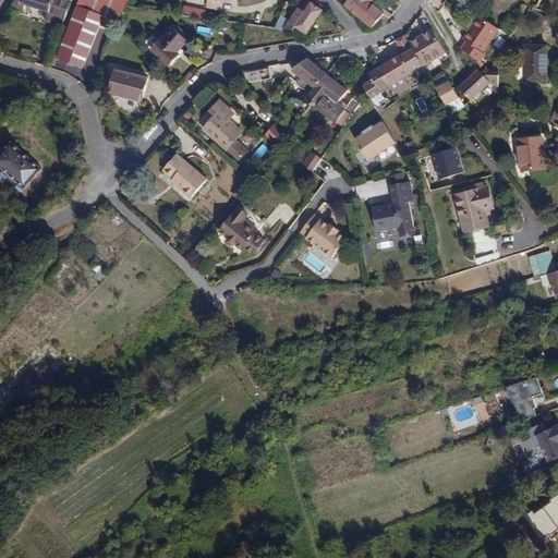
[(46,21),(62,26),(71,3),(59,0),(15,0),(11,5),(22,9),(26,4),(49,11),(46,21)]
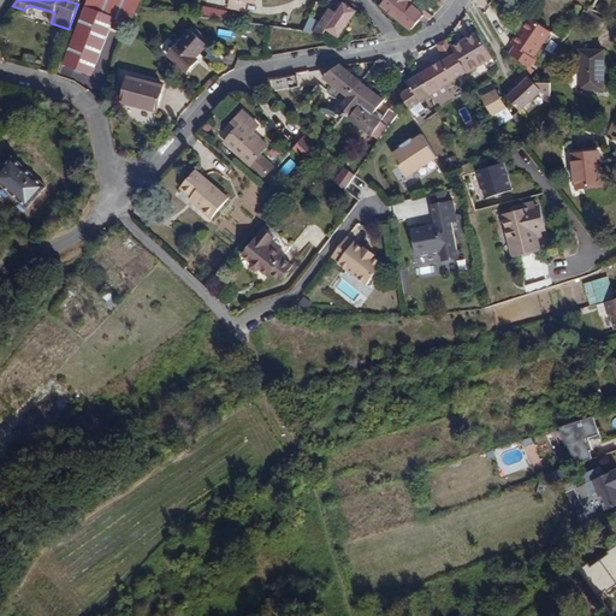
[(113,19),(131,27),(140,7),(142,0),(88,0),(64,64),(76,69),(90,75),(113,19)]
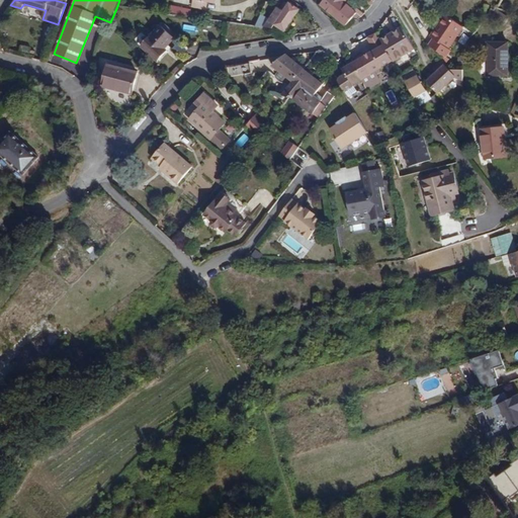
[(207,1),(203,0),(192,0),(191,7),(205,11),(207,1)]
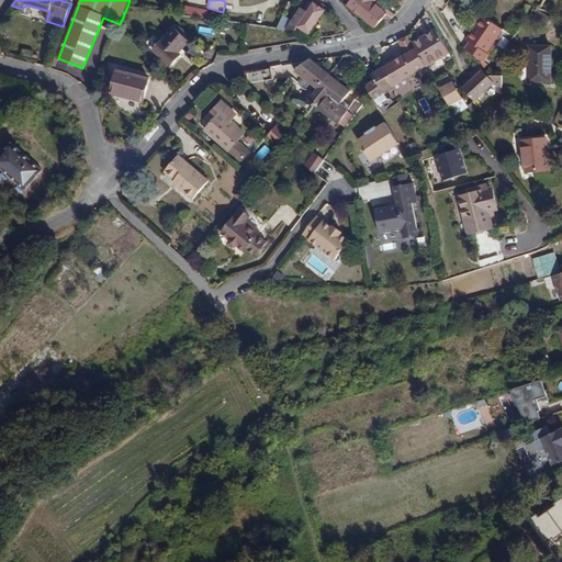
[(377,0),(350,0),(347,4),(374,27),(386,14),(380,8),(382,4),(377,0)]
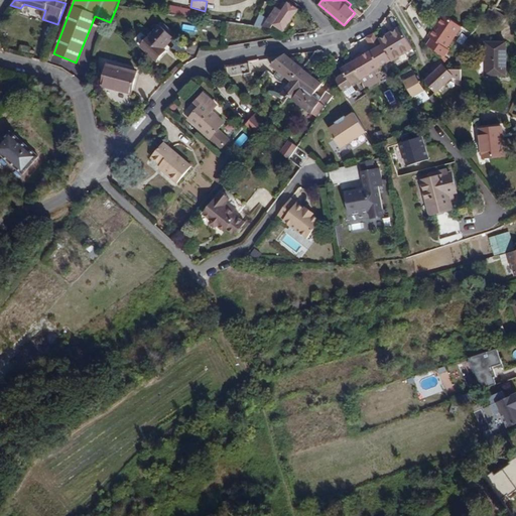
[(261,27),(270,28),(273,24),(283,31),(298,8),(287,2),(281,10),(275,6),(267,18),(261,27)]
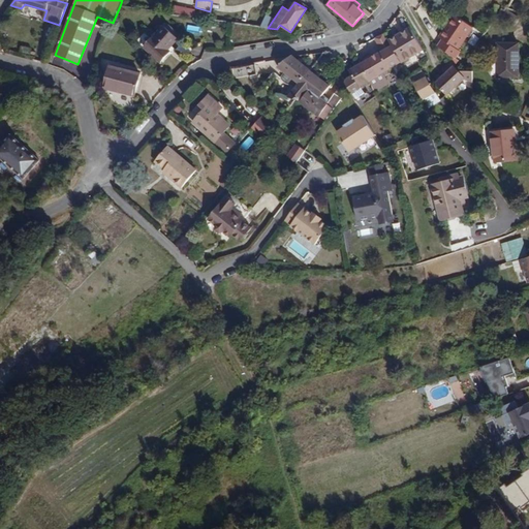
[(183,16),(194,18),(195,10),(184,8),(183,16)]
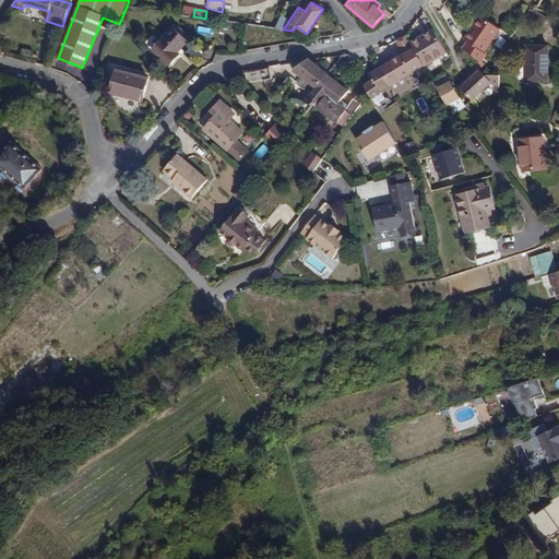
[(540,30),(547,19),(535,11),(528,21),(540,30)]
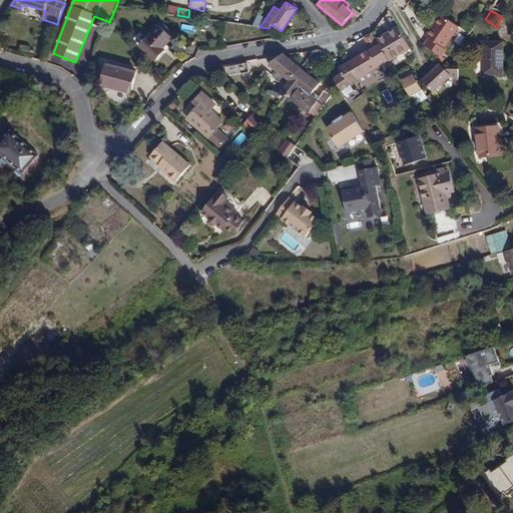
[(266,18),(258,14),(253,26),(260,27),(266,18)]
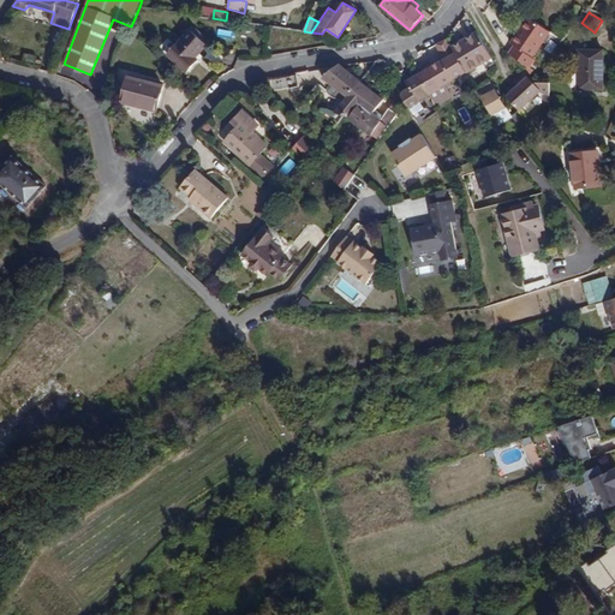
[(532,58),(550,31),(527,17),(511,43),(514,46),(509,54),(515,59),(530,69),(536,59),(532,58)]
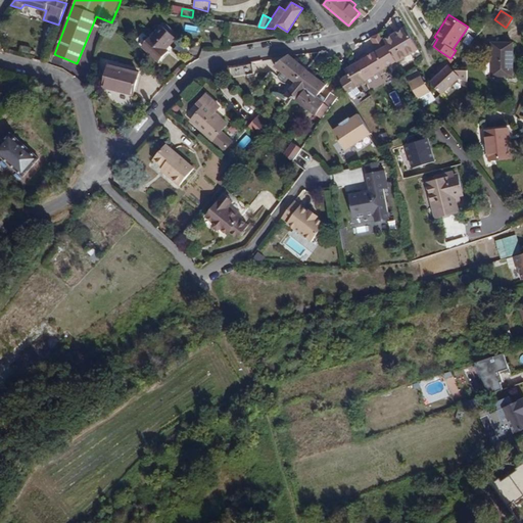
[(164,21),(160,27),(173,37),(176,33),(164,21)]
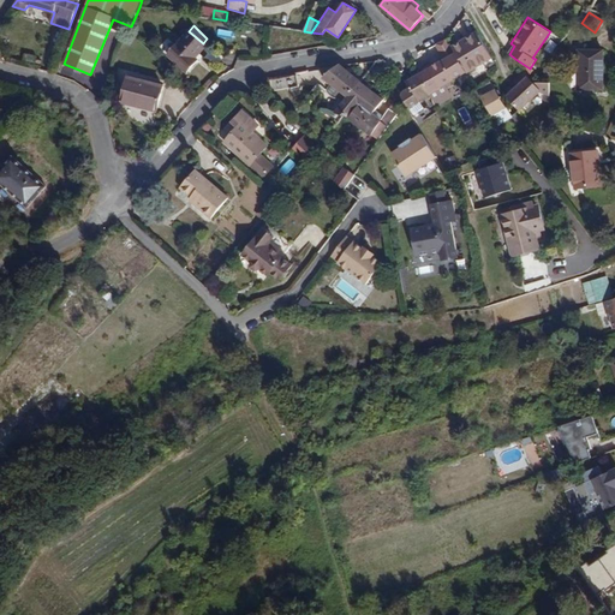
[(203,43),(189,31),(168,54),(185,71),(198,57),(197,55),(206,46),(203,43)]
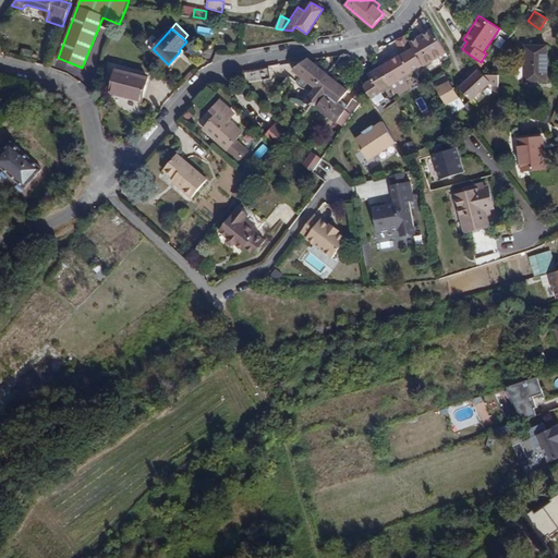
[(423,44),(413,49),(423,65),(447,52),(434,31),(421,38),(423,44)]
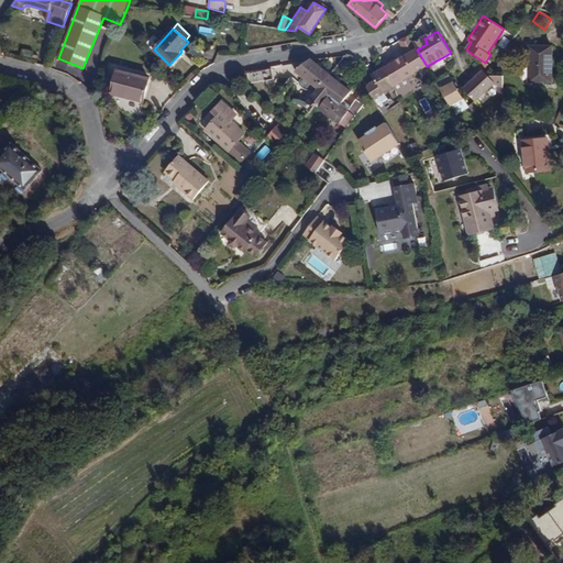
[(406,54),(384,67),(393,86),(399,97),(412,89),(407,78),(427,66),(417,50),(416,50),(408,36),(399,41),(406,54)]
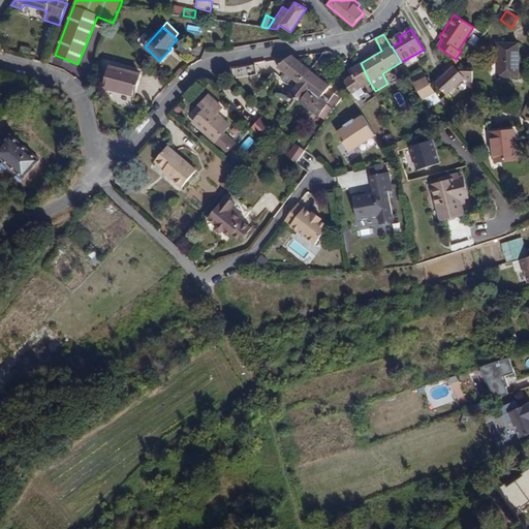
[(399,36),(390,41),(392,47),(401,41),(399,36)]
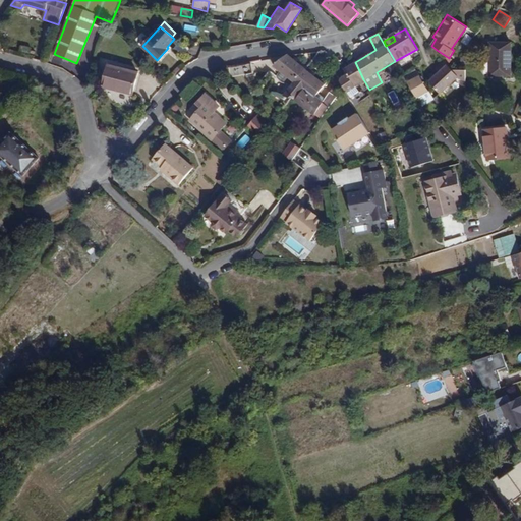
[(510,44),(489,43),(489,76),(510,76),(510,44)]
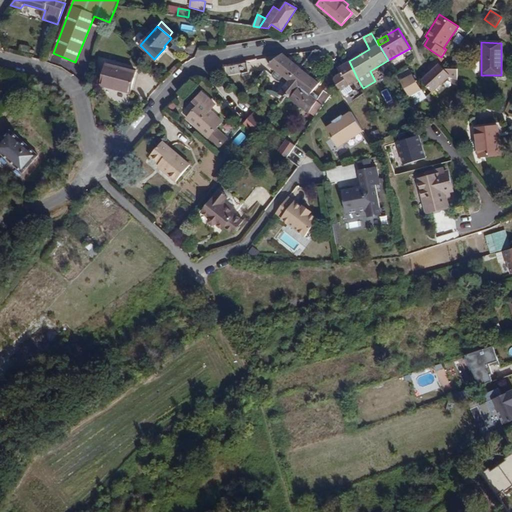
[(60,62),(63,57),(53,53),(51,58),(60,62)]
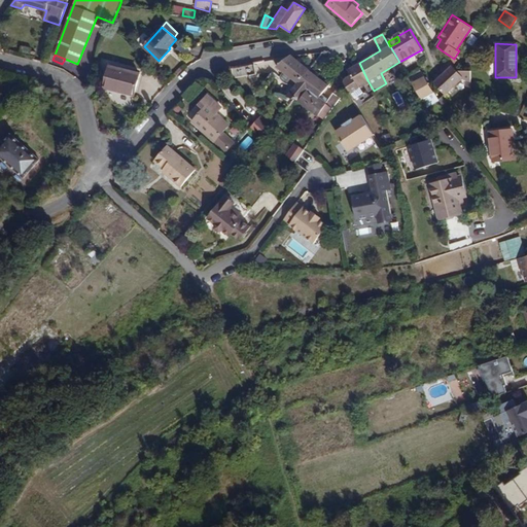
[(308,69),(288,56),(273,65),(283,72),(281,74),(294,85),(308,69)]
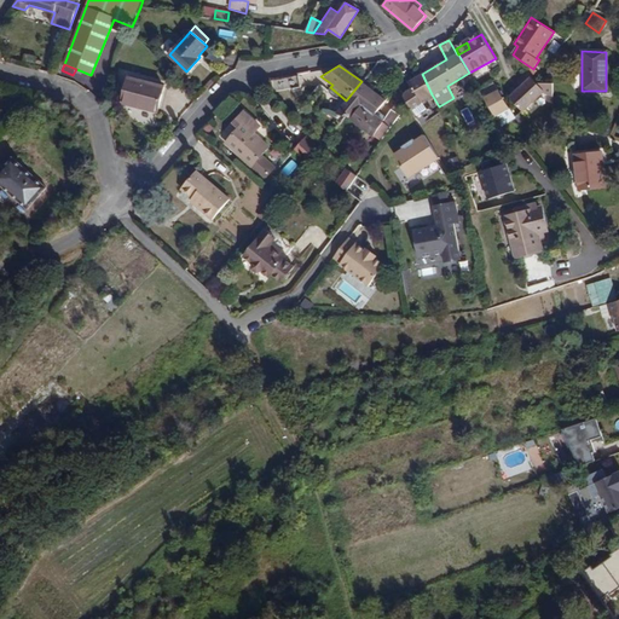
[(544,92),(538,85),(532,79),(527,70),(516,81),(516,82),(518,84),(521,87),(513,96),(510,97),(524,111),(544,92)]
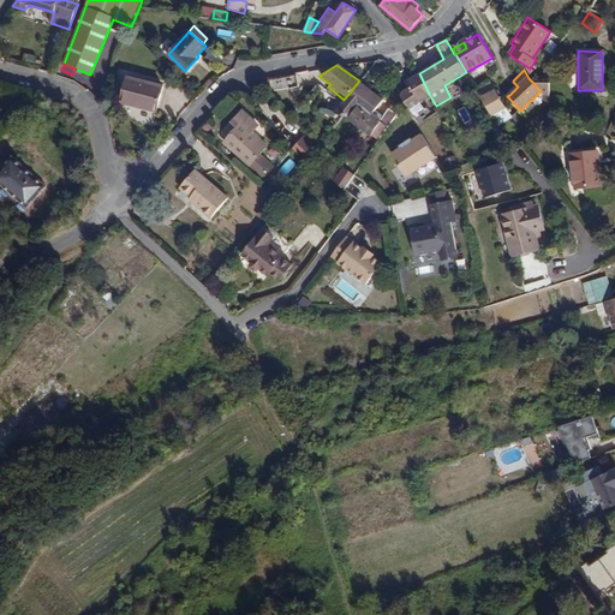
[(418,101),(429,94),(419,73),(406,82),(410,88),(401,94),(408,107),(411,109),(419,103),(418,101)]
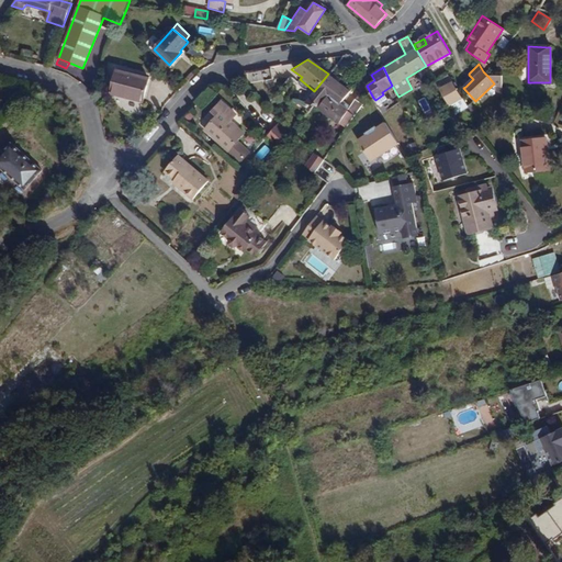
[(246,85),(271,79),(269,69),(244,74),(246,85)]
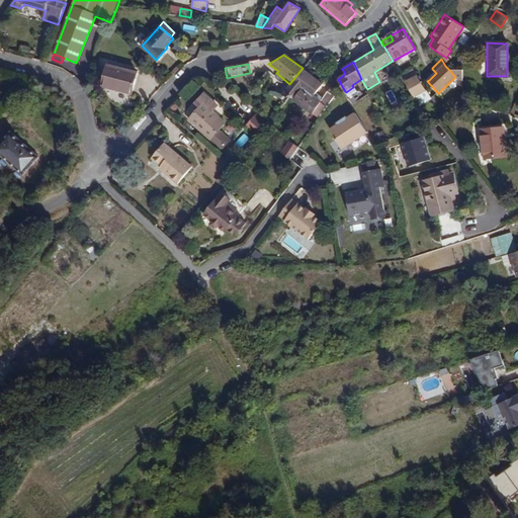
[(132,94),(137,72),(107,65),(102,86),(132,94)]
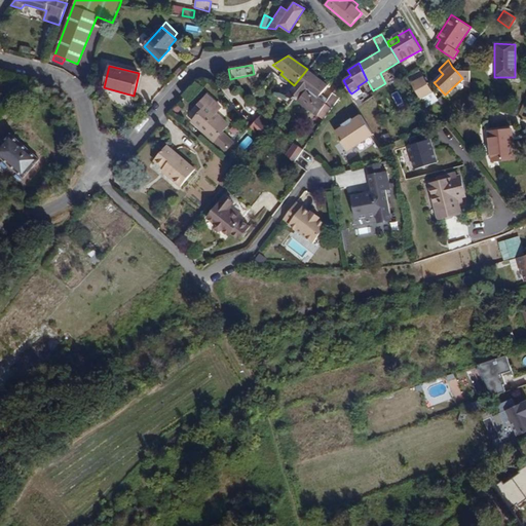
[(311,92),(318,98),(328,85),(307,69),(294,85),(293,86),(287,97),(293,101),(298,101),(307,89),(311,92)]
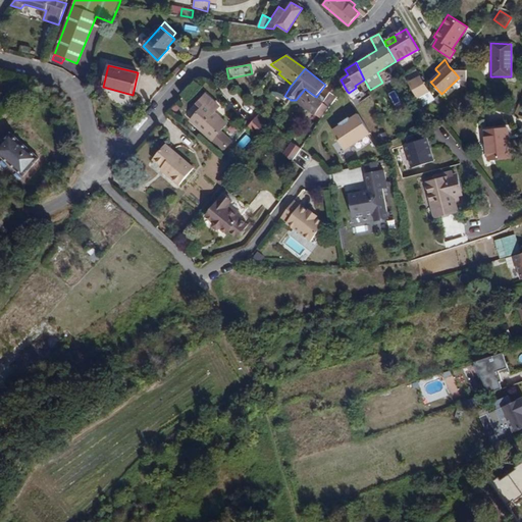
[(416,69),(405,76),(409,82),(421,75),(416,69)]
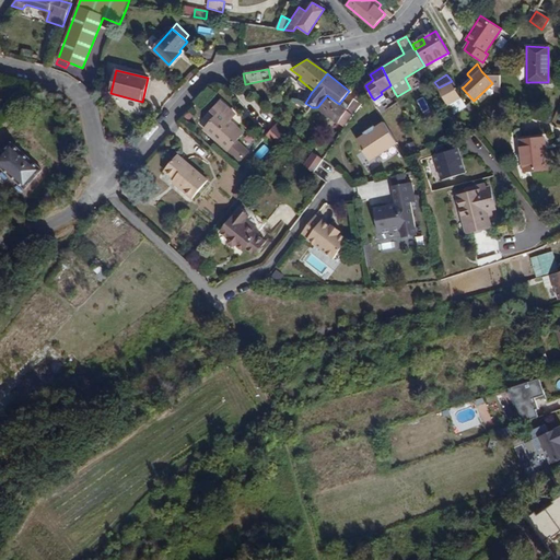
[(461,82),(464,86),(471,79),(468,76),(461,82)]
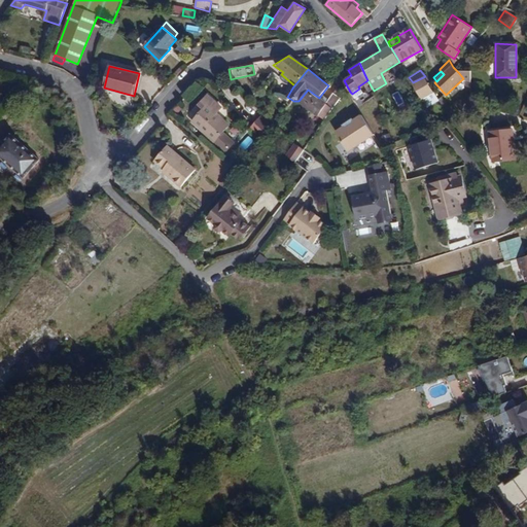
[(425,76),(413,82),(423,100),(435,93),(425,76)]
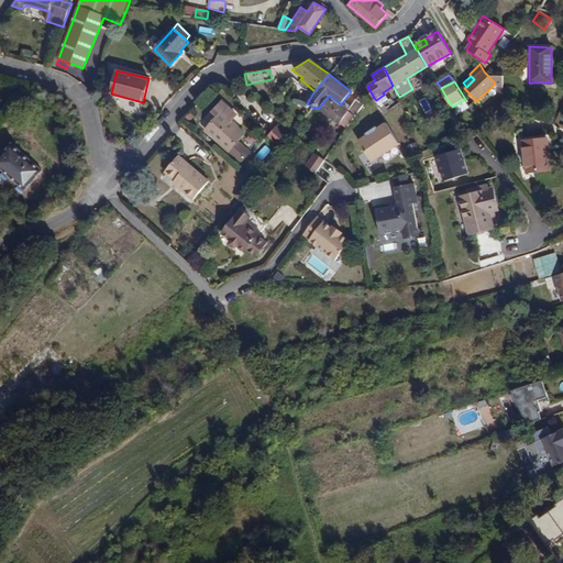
[(319,108),(323,111),(333,99),(329,96),(319,108)]
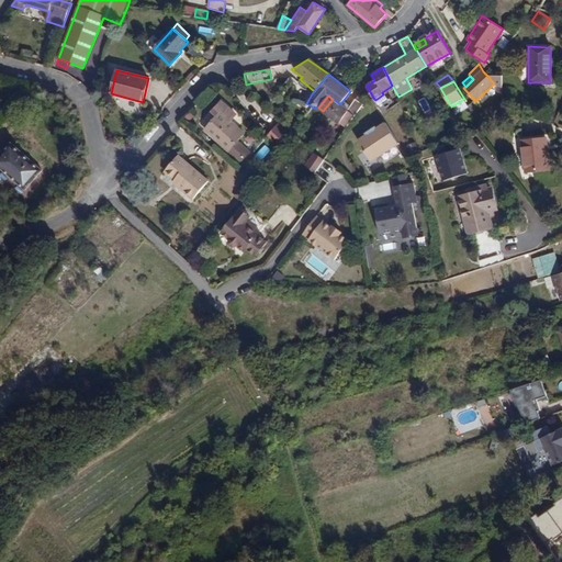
[(339,123),(346,113),(348,111),(340,104),(333,99),(323,111),(339,123)]
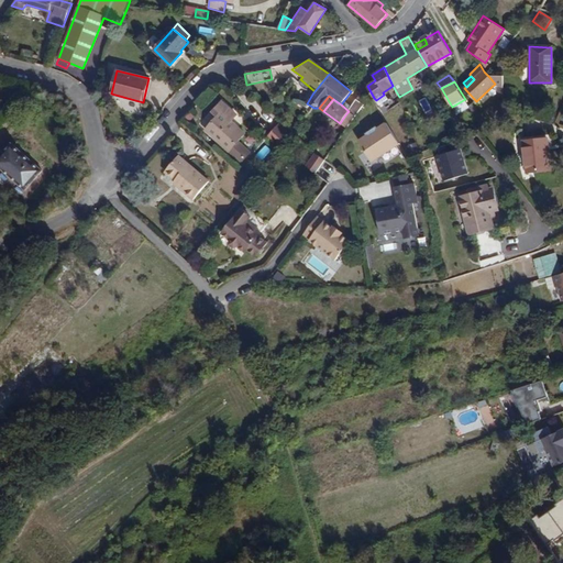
[(383,111),(393,105),(388,99),(378,106),(383,111)]
